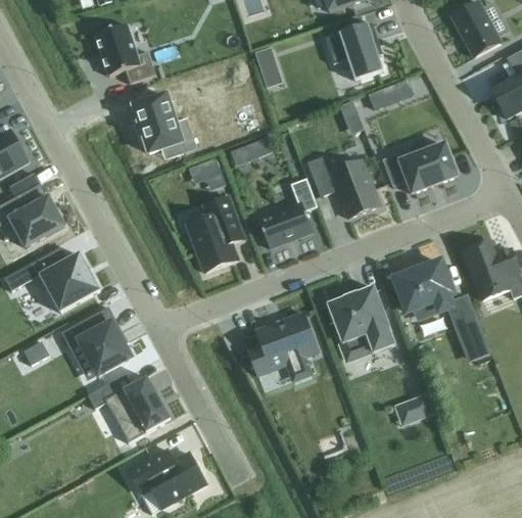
[(326,0),(329,8),(328,9),(329,10),(330,10),(330,9),(360,0),(326,0)]
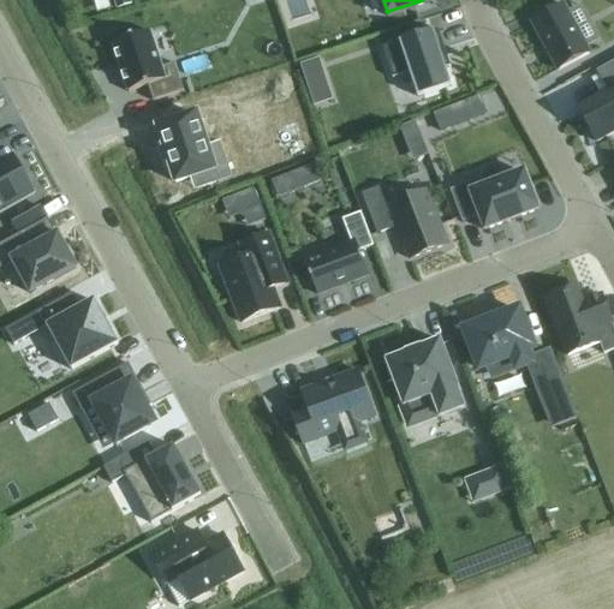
[(562,1),(531,18),(558,66),(589,49),(562,1)]
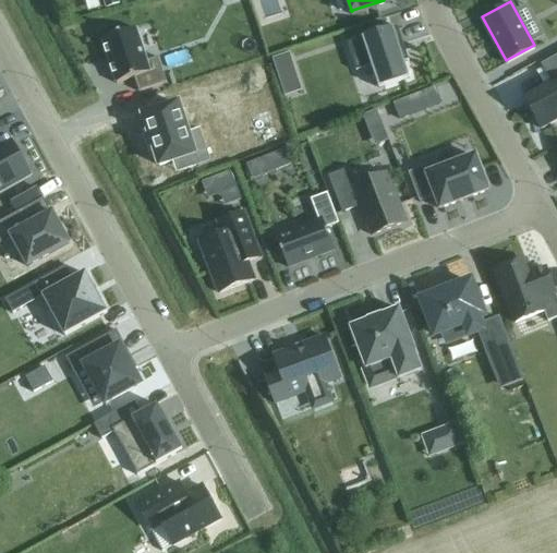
[(397,23),(347,40),(355,68),(371,62),(378,85),(409,74),(403,58),(408,57),(404,46),(397,23)]
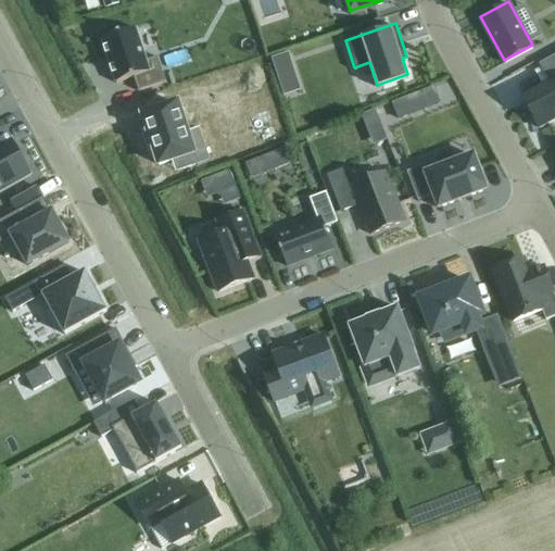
[(135,25),(101,36),(115,79),(133,74),(137,88),(165,78),(156,53),(146,58),(135,25)]
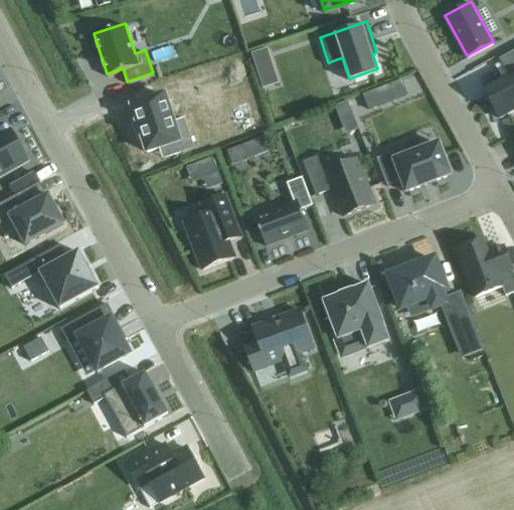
[(266,47),(250,52),(258,71),(273,66),(266,47)]
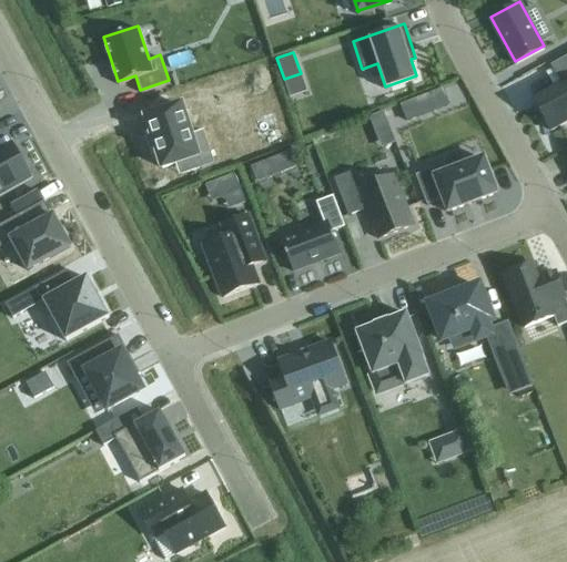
[(560,80),(533,94),(550,128),(566,118),(566,52),(550,62),(560,80)]
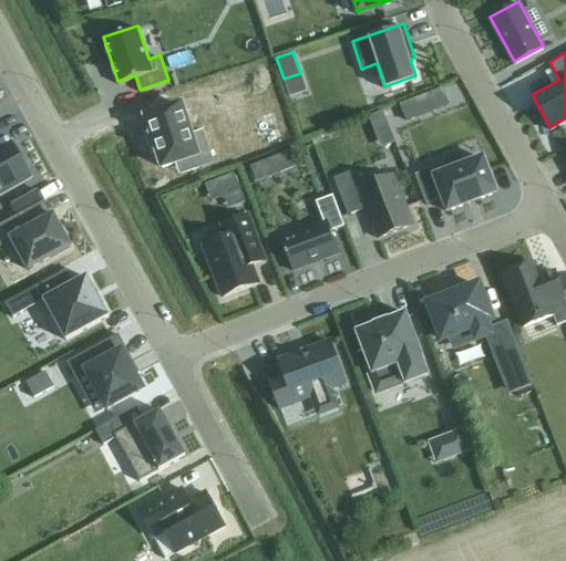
[(181,102),(144,114),(150,128),(150,132),(148,132),(154,147),(155,147),(156,149),(161,165),(175,160),(196,153),(199,164),(213,159),(203,128),(191,132),(181,102)]
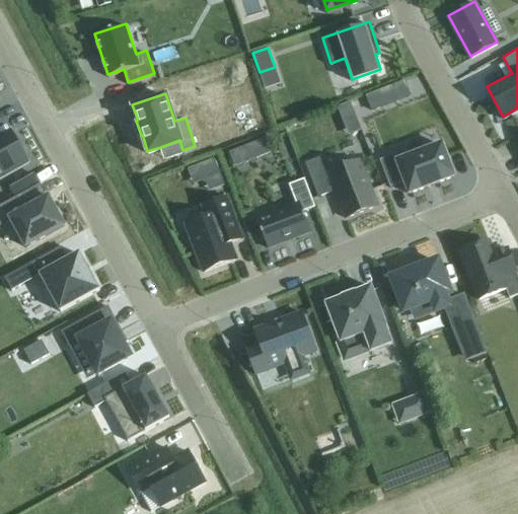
[(354,95),(342,99),(351,126),(363,122),(354,95)]
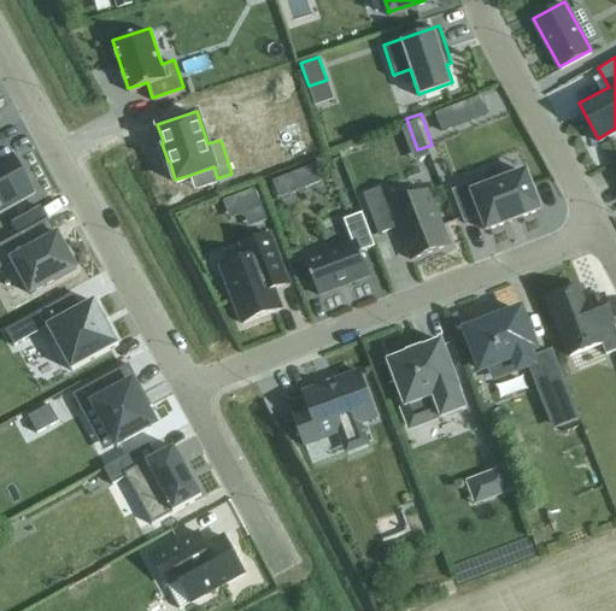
[(0,206),(33,189),(12,152),(0,158),(0,206)]
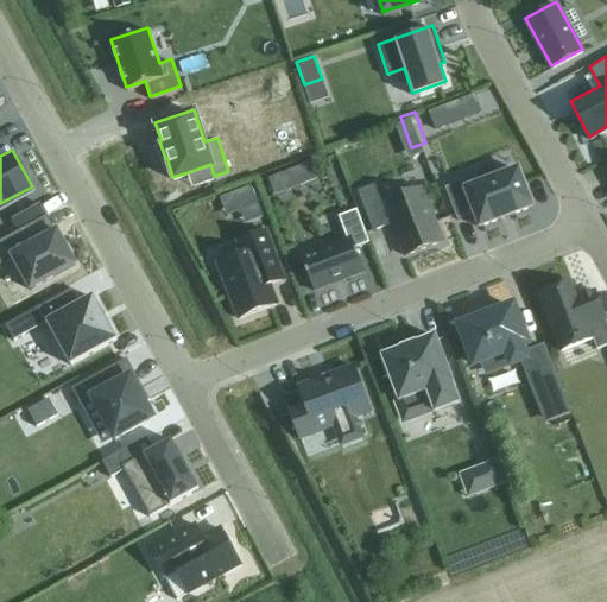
[(462,177),(444,184),(456,216),(473,209),(479,223),(499,216),(512,211),(532,203),(518,166),(466,185),(462,177)]
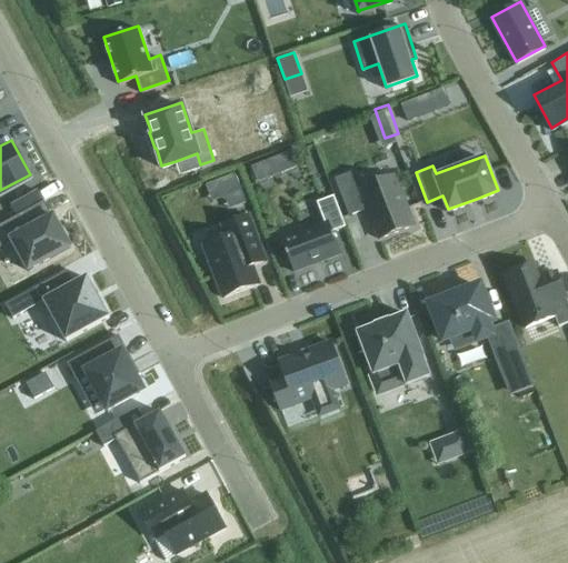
[(266,158),(250,164),(257,180),(272,173),(266,158)]
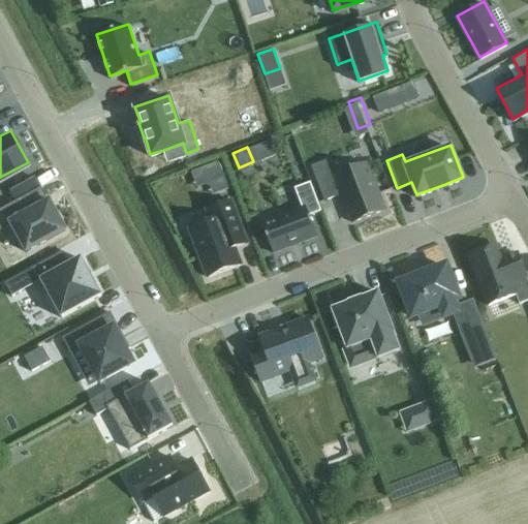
[(224,154),(195,163),(204,187),(233,178),(224,154)]
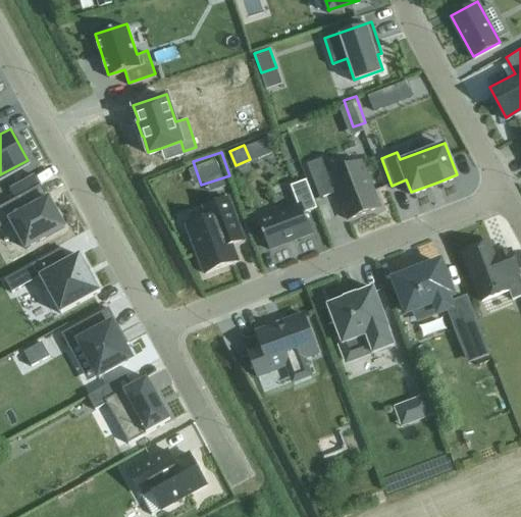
[(323,154),(306,161),(319,195),(336,189),(348,216),(379,204),(362,159),(330,171),(323,154)]
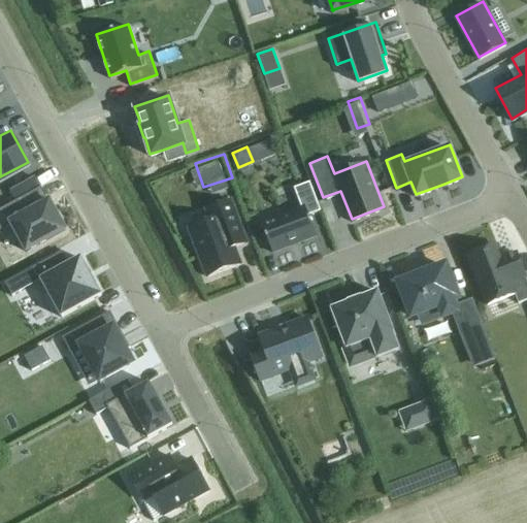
[(34,174),(9,188),(14,198),(39,185),(34,174)]
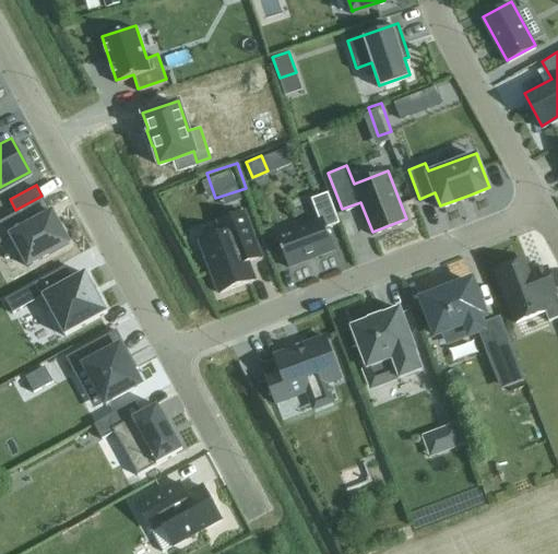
[(318,216),(276,233),(287,264),(334,246),(325,223),(335,219),(324,190),(310,196),(318,216)]
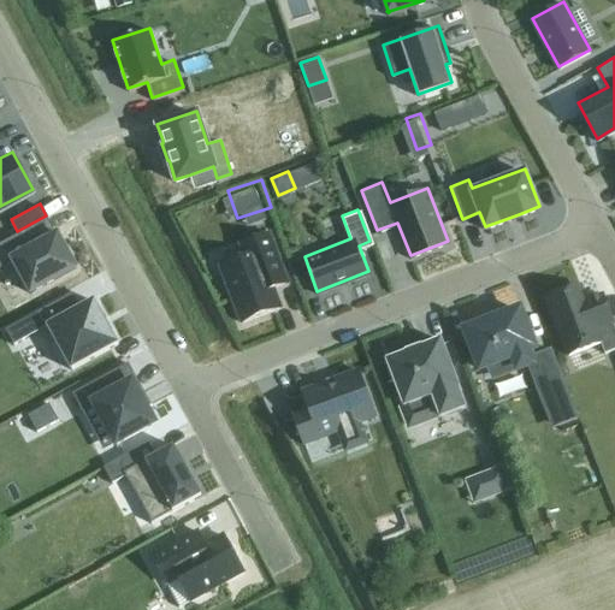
[(17,231),(0,240),(0,265),(12,259),(29,290),(75,265),(57,231),(55,231),(46,215),(17,231)]
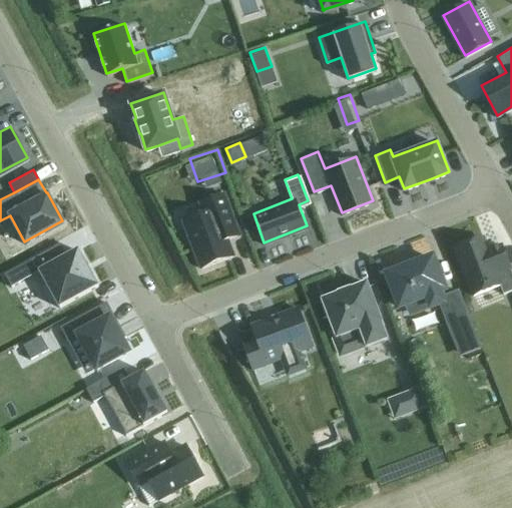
[(240,234),(224,190),(198,200),(202,210),(181,218),(199,268),(235,254),(229,238),(240,234)]
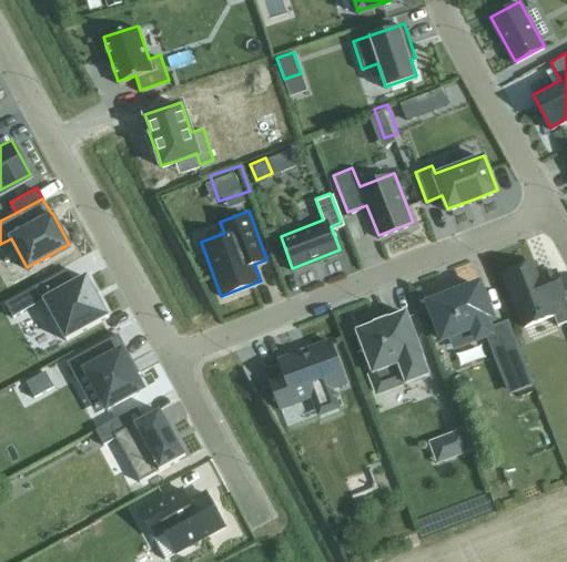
[(566,318),(566,299),(555,268),(540,274),(535,261),(504,273),(523,324),(553,313),(557,323),(566,318)]
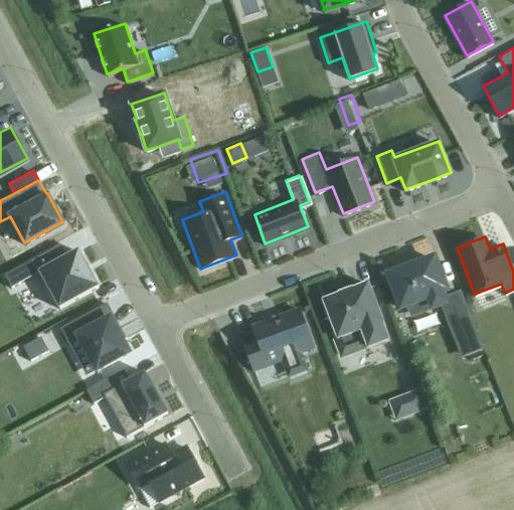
[(60,242),(32,258),(39,270),(59,306),(98,285),(77,248),(66,256),(60,242)]
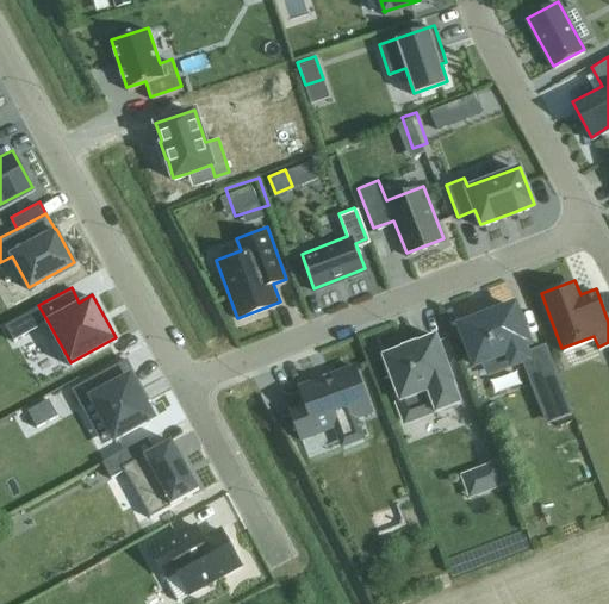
[(478,317),(460,324),(476,362),(483,359),(486,367),(527,352),(529,350),(528,349),(526,342),(528,342),(514,304),(496,310),(495,309),(478,315),(478,317)]
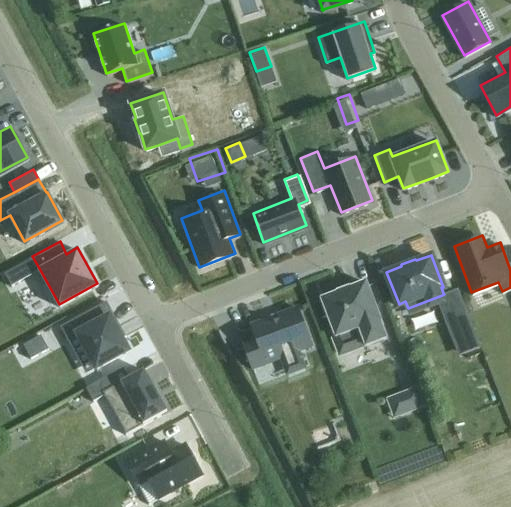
[(12,268),(4,272),(11,284),(18,280),(12,268)]
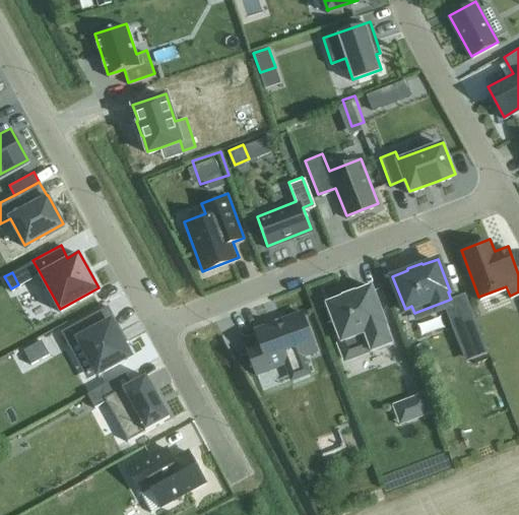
[(391,340),(385,322),(372,284),(354,291),(353,290),(342,295),(326,302),(339,338),(337,339),(343,356),(370,345),(371,348),(391,340)]
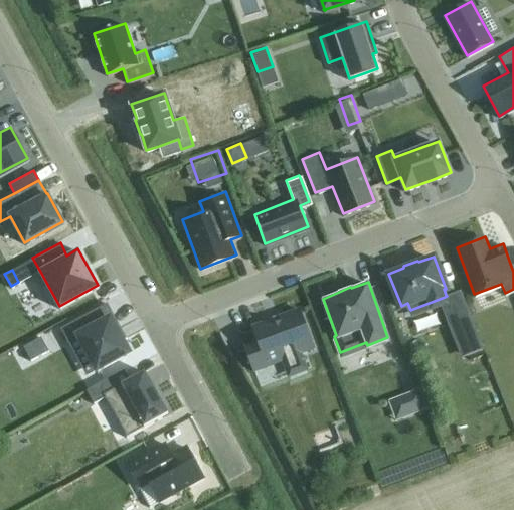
[(447,296),(445,297),(458,331),(474,325),(460,290),(446,295),(447,296)]
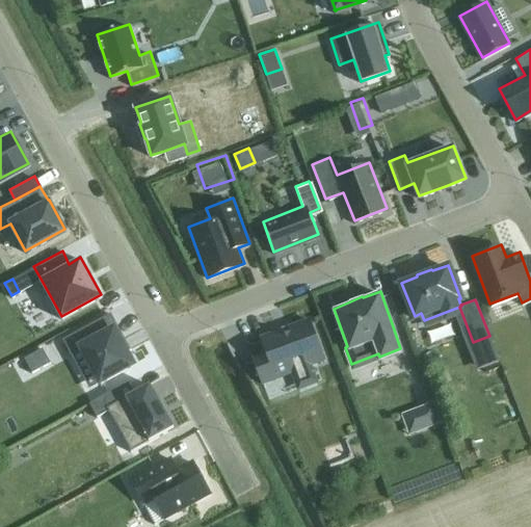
[(110,311),(61,337),(70,352),(81,346),(100,380),(133,362),(120,337),(124,335),(110,311)]
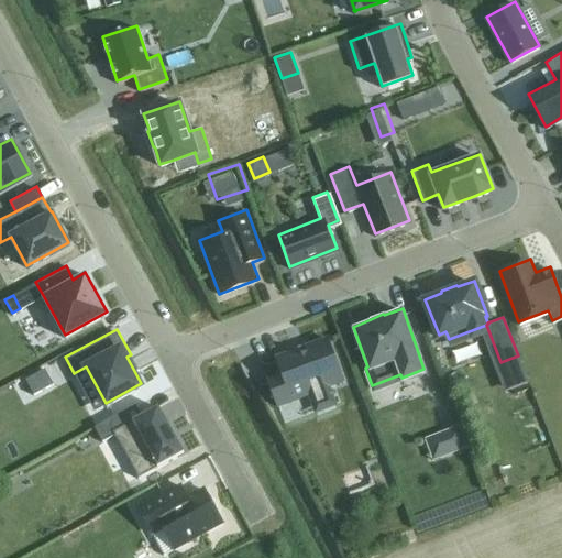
[(455,338),(460,351),(477,346),(473,332),(455,338)]
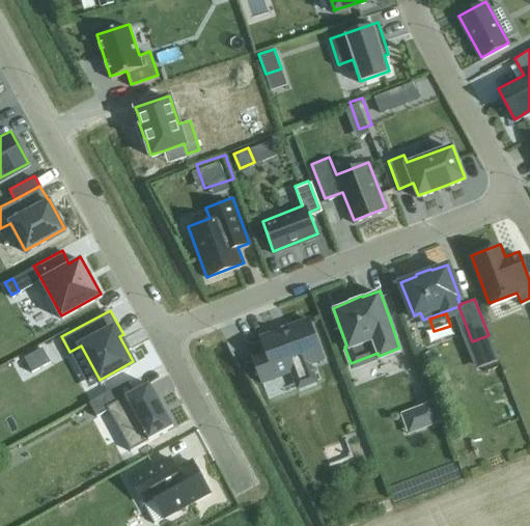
[(324,355),(309,317),(287,326),(289,330),(280,334),(278,329),(258,336),(265,353),(252,357),(260,379),(290,367),(294,377),(311,369),(308,361),(324,355)]
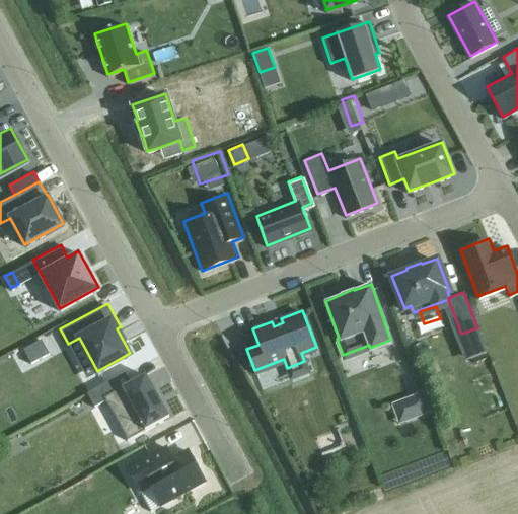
[(48,352),(41,339),(22,348),(30,362),(48,352)]
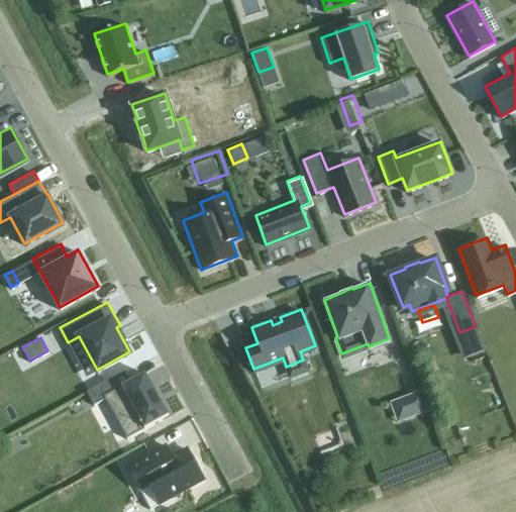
[(124,369),(86,390),(93,403),(104,397),(126,436),(162,417),(156,406),(163,403),(144,371),(129,380),(124,369)]
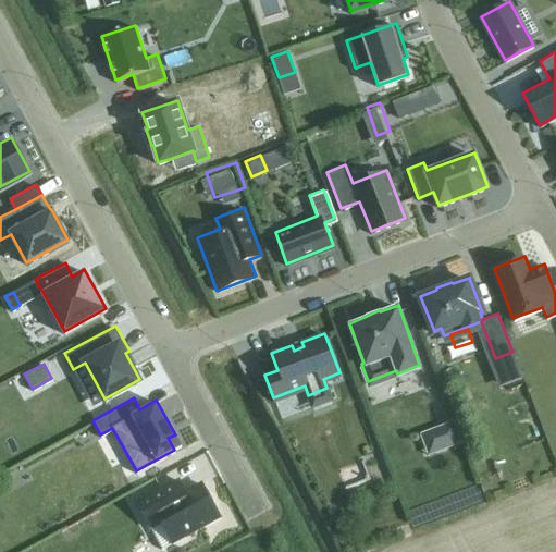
[(460,439),(454,419),(433,427),(442,448),(461,440),(460,439)]
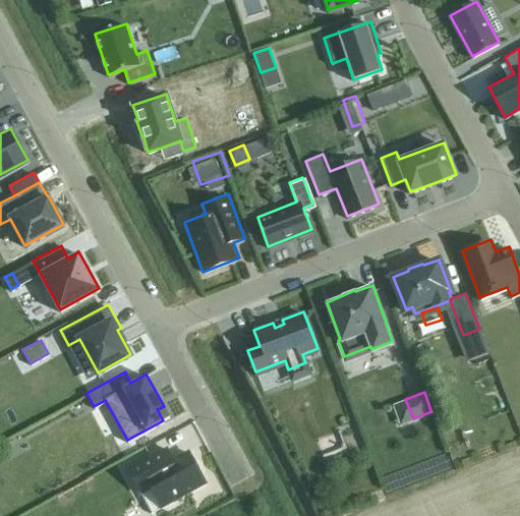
[(166,446),(127,467),(151,511),(206,481),(188,450),(172,459),(168,458),(166,459),(161,451),(167,448),(166,446)]
